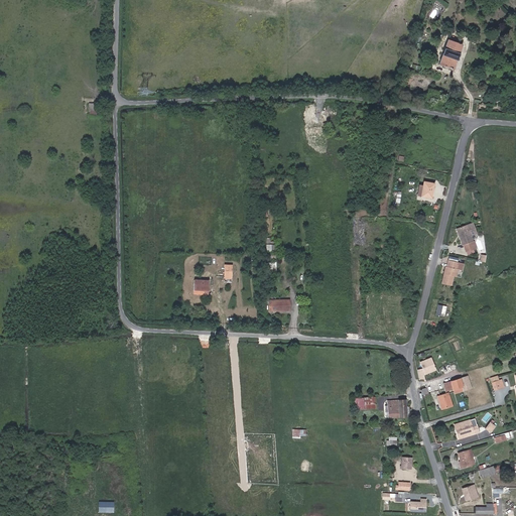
[(463,46),(447,40),(439,66),(455,71),(463,46)]
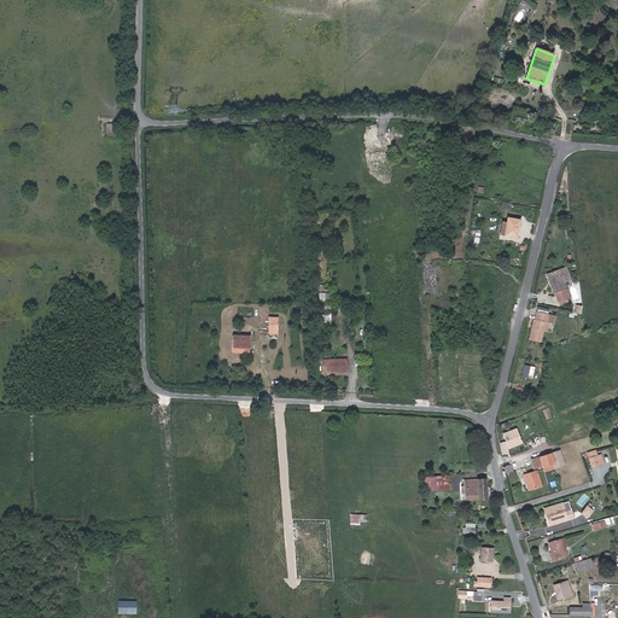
[(108,136),(118,136),(118,123),(108,123),(108,136)]
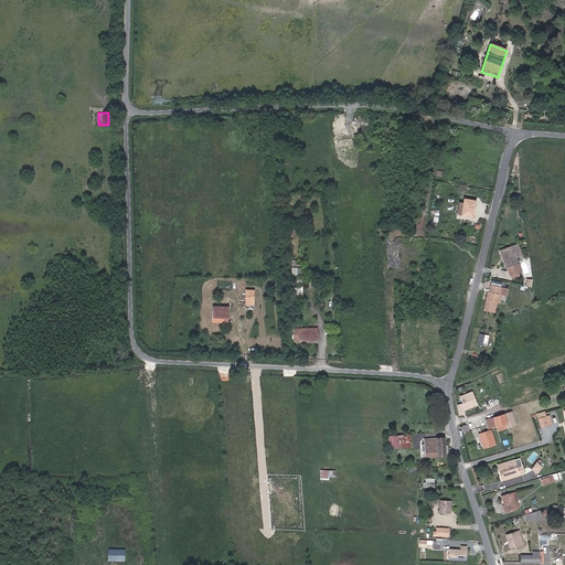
[(465,199),(464,203),(461,214),(471,217),(475,201),(465,199)]
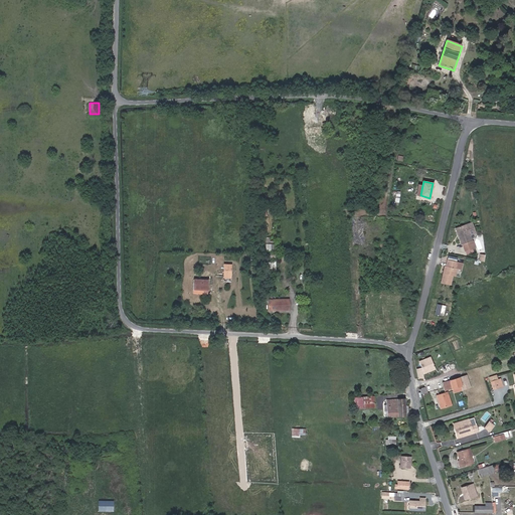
[(459,236),(465,254),(476,250),(473,240),(471,241),(469,235),(475,232),(472,222),(458,228),(460,236),(459,236)]
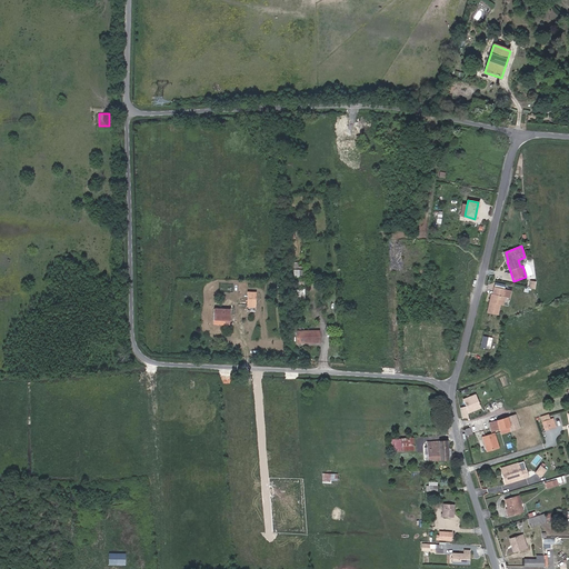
[(295,288),(305,288),(305,279),(295,279),(295,288)]
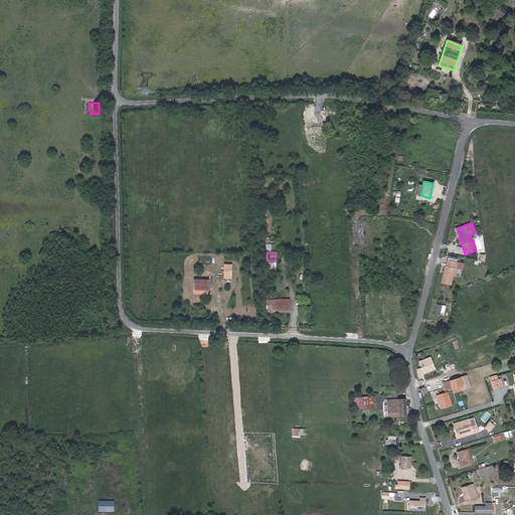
[(442,282),(450,284),(452,275),(455,276),(457,269),(455,269),(457,262),(448,260),(446,266),(445,266),(442,282)]
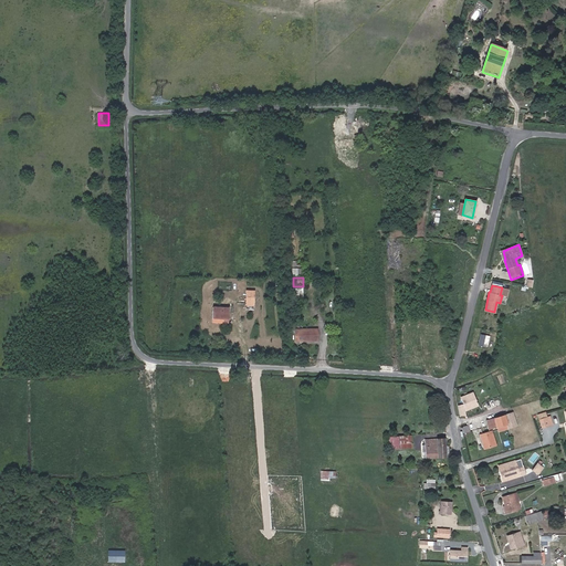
[(255,305),(255,290),(247,290),(247,305),(255,305)]
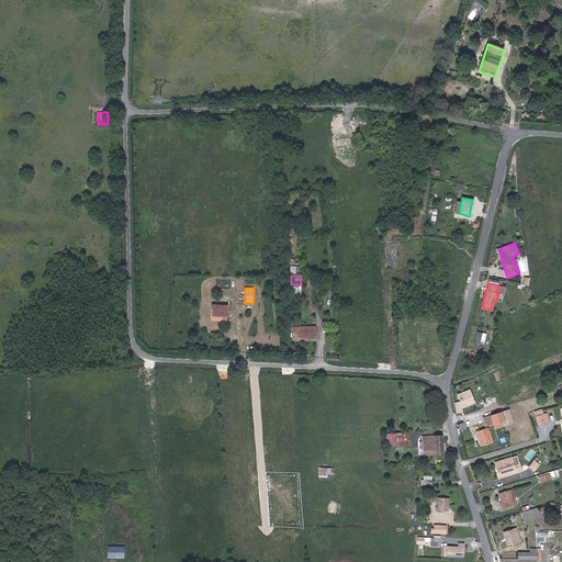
[(215,316),(226,316),(227,306),(211,305),(210,319),(215,321),(215,316)]
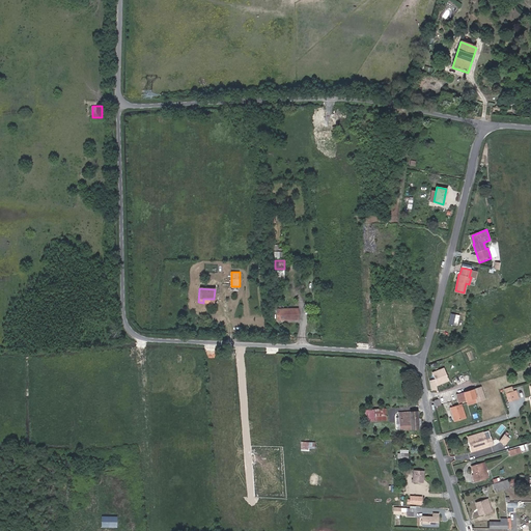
[(298,308),(292,308),(277,308),(278,319),(296,318),(299,318),(298,308)]
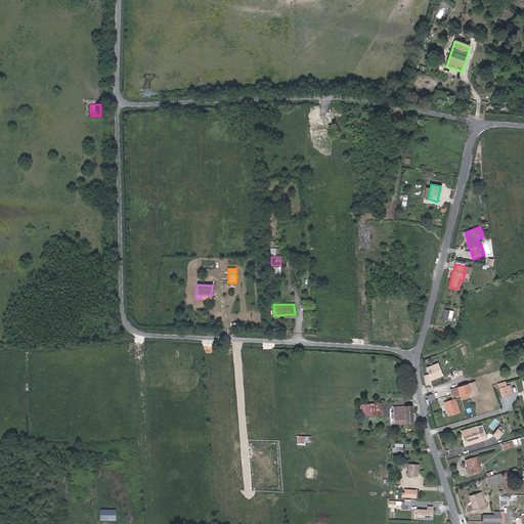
[(443,319),(451,320),(452,310),(444,309),(443,319)]
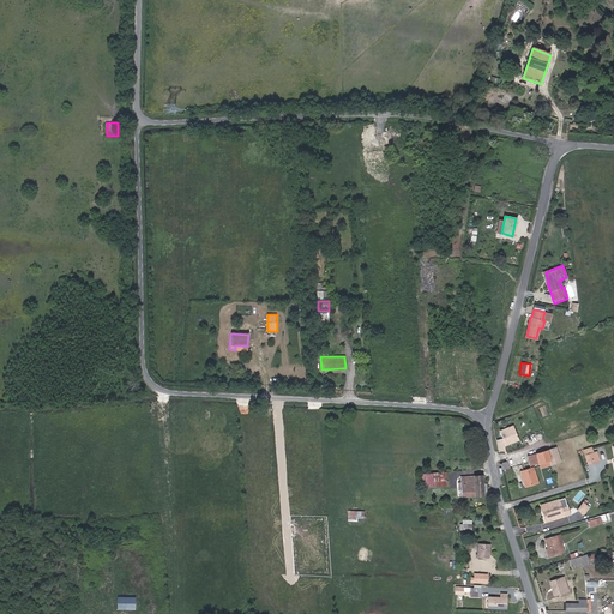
[(501,438),(497,439),(498,451),(505,451),(505,445),(518,439),(513,425),(513,423),(510,425),(510,426),(499,429),(501,438)]
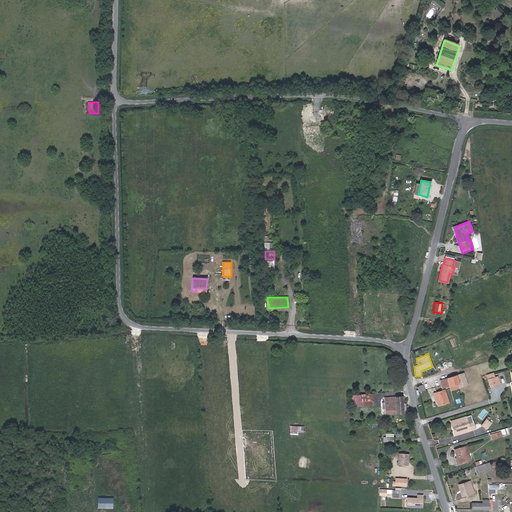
[(489,373),(486,374),(490,386),(496,384),(494,377),(490,378),(489,373)]
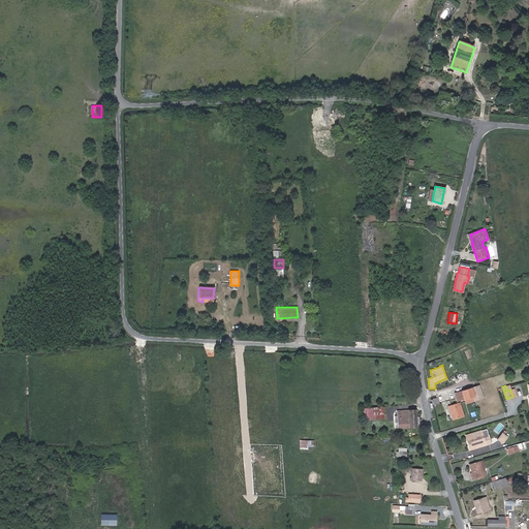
[(484,399),(479,386),(455,394),(457,403),(465,401),(474,398),(475,401),(484,399)]
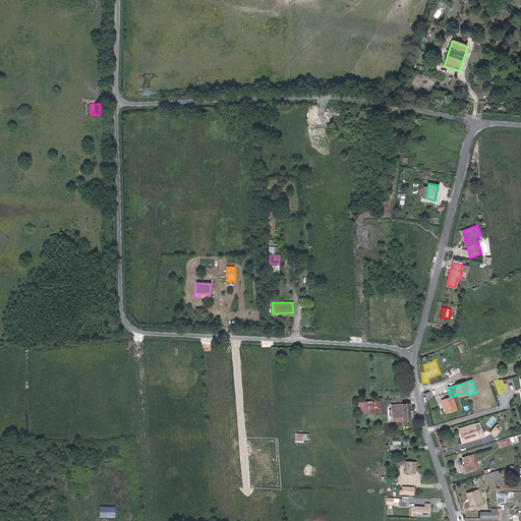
[(454,398),(443,402),(447,415),(458,412),(454,398)]
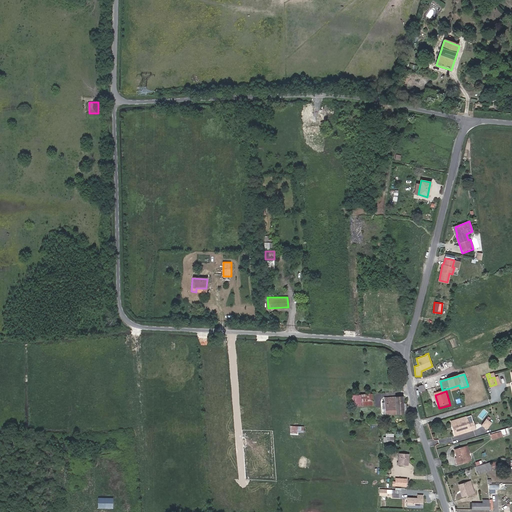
[(372,394),(360,394),(351,395),(351,406),(372,405),(372,394)]
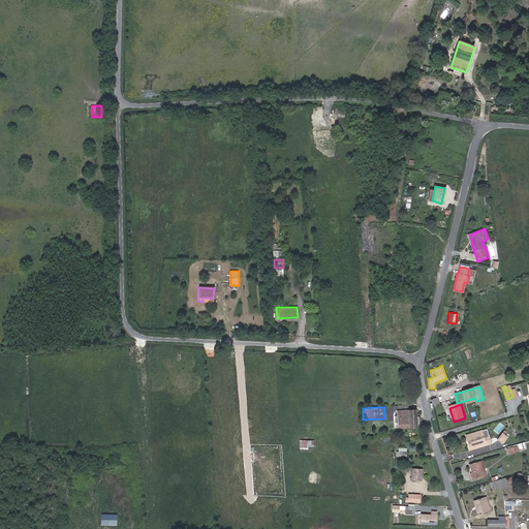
[(415,426),(415,410),(398,411),(398,415),(398,426),(398,427),(415,426)]
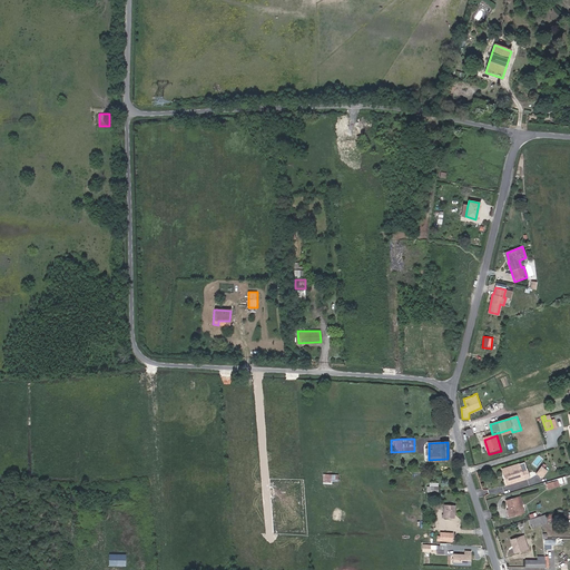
[(505,485),(523,480),(526,479),(523,470),(520,471),(519,464),(501,470),(505,485)]
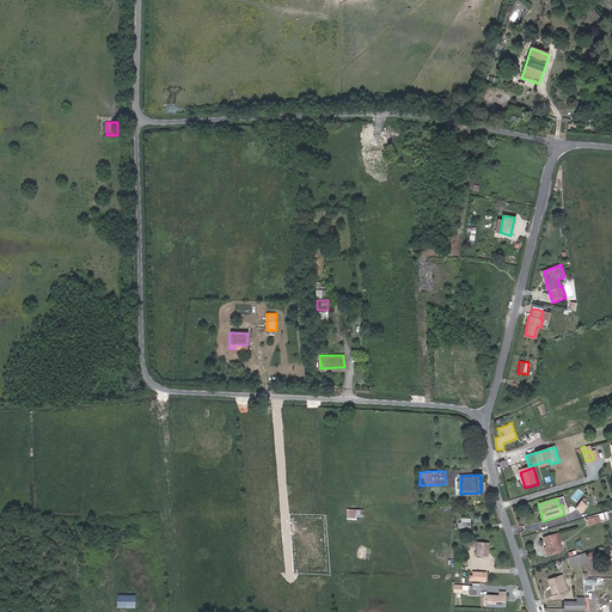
[(583,512),(588,506),(582,502),(577,508),(583,512)]
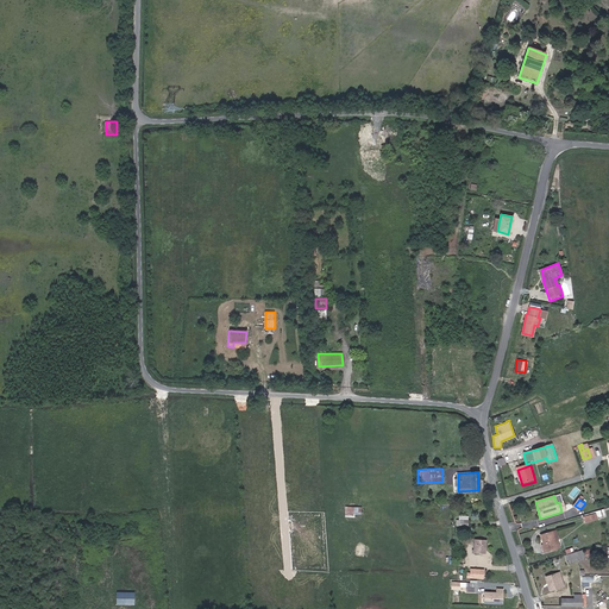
[(345,516),(356,518),(356,514),(362,514),(363,507),(346,506),(345,516)]
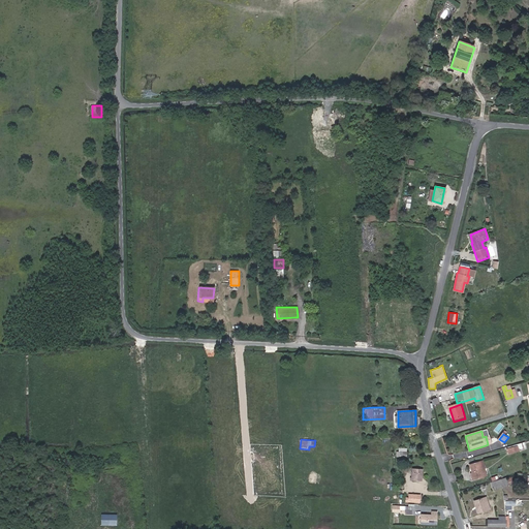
[(481,471),(478,463),(469,466),(471,474),(473,481),(484,478),(481,471)]
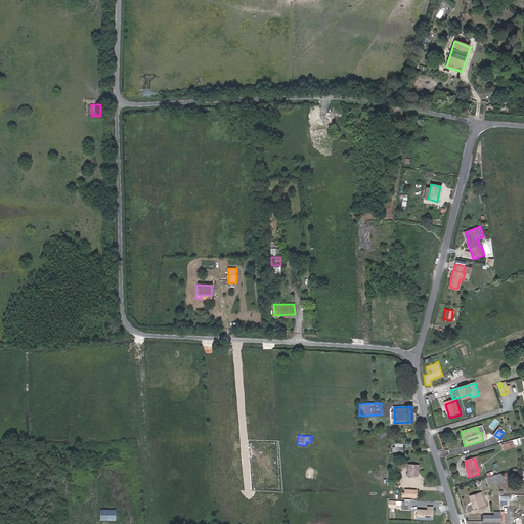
[(418,465),(407,464),(406,474),(417,475),(418,465)]
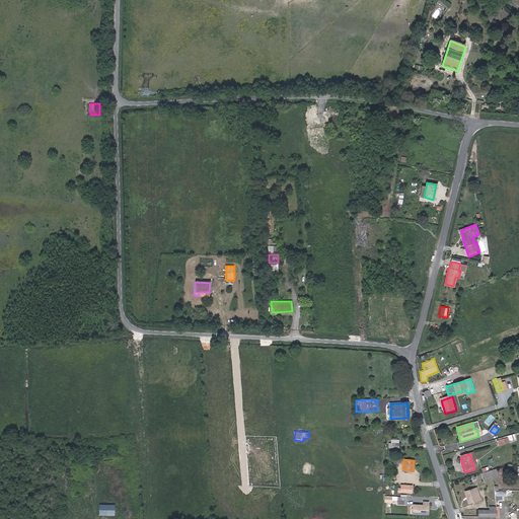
[(503,469),(493,473),(492,473),(493,476),(493,479),(505,475),(503,469)]
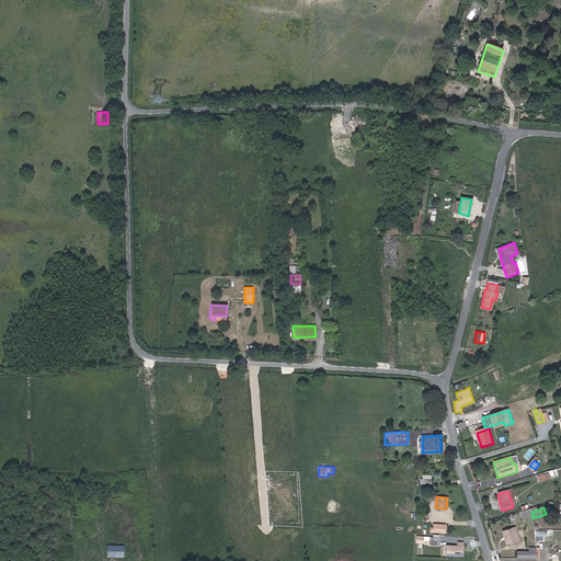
[(527,508),(516,512),(518,519),(529,516),(527,508)]
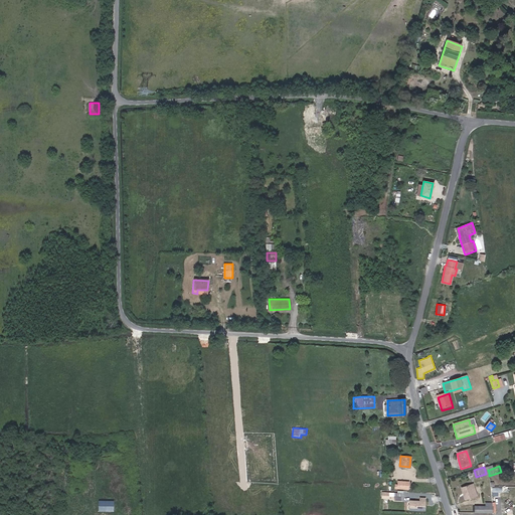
[(472,484),(461,487),(465,499),(476,495),(472,484)]
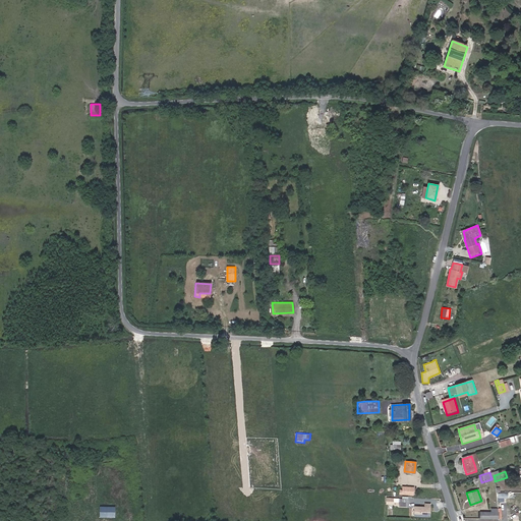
[(428,516),(429,504),(425,504),(424,507),(414,506),(413,515),(428,516)]
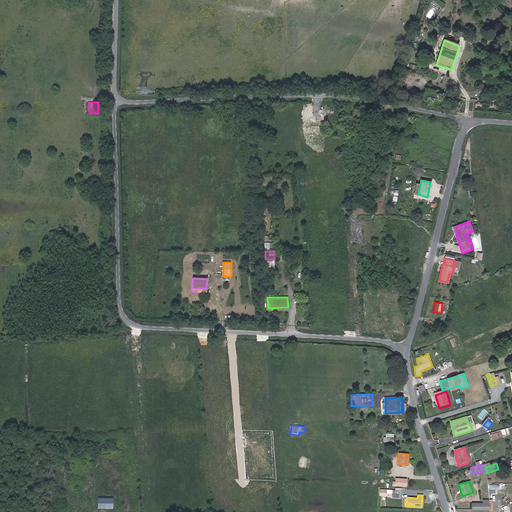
[(99,508),(114,508),(114,497),(99,497),(99,508)]
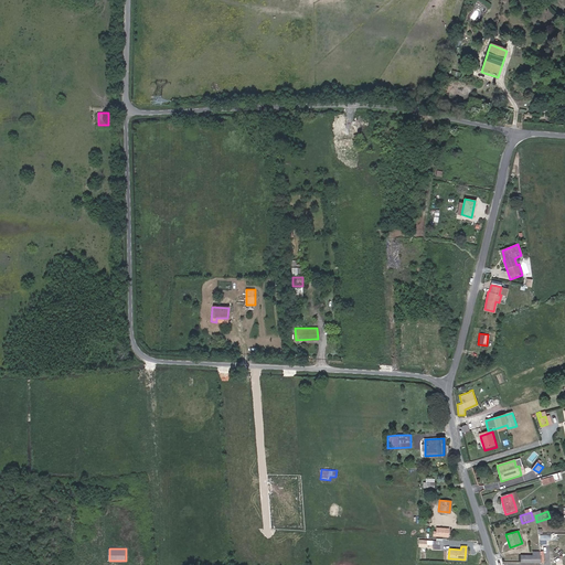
[(520,562),(540,562),(540,551),(532,551),(532,555),(521,554),(520,562)]
